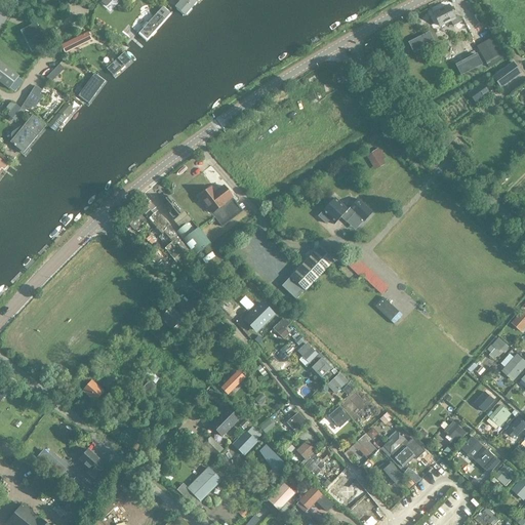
[(179,0),(174,6),(184,14),(196,0),(179,0)]
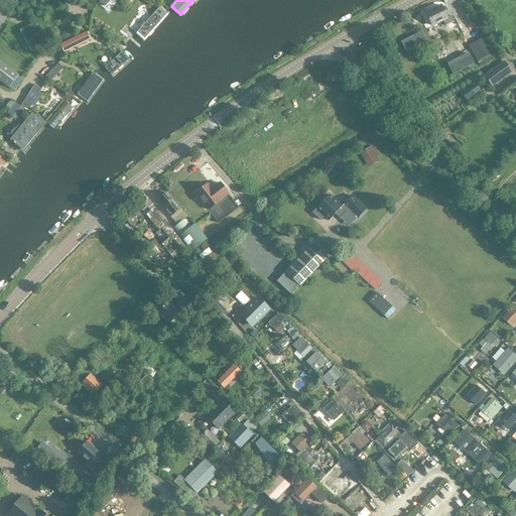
[(431,25),(442,20),(445,25),(454,21),(450,15),(447,17),(441,5),(425,14),(431,25)]
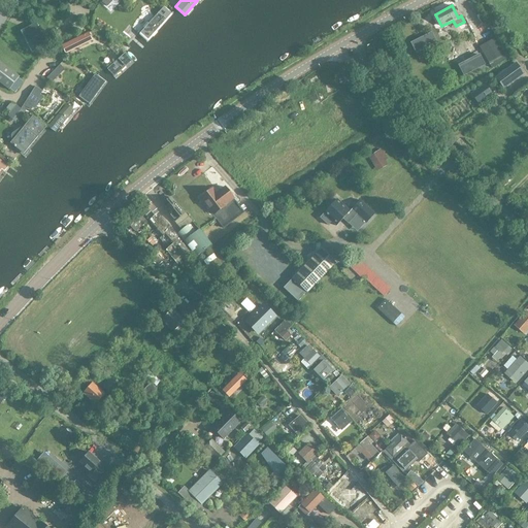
[(171,14),(164,7),(153,20),(154,20),(151,23),(151,22),(140,33),(147,40),(171,14)]
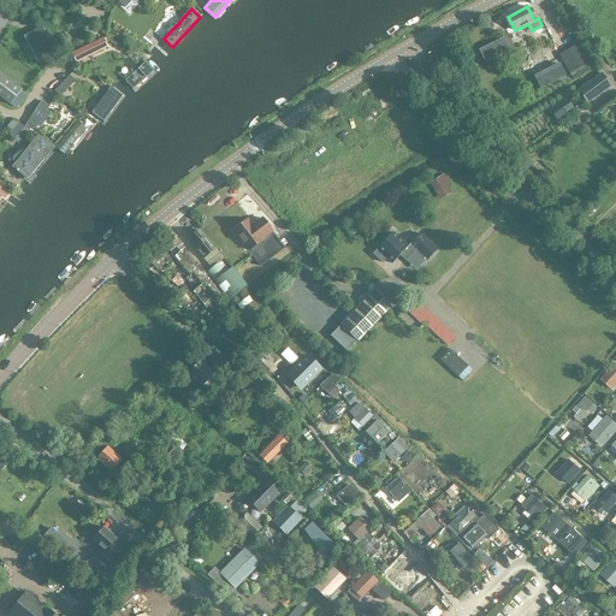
[(42,28),(24,37),(37,61),(55,52),(42,28)]
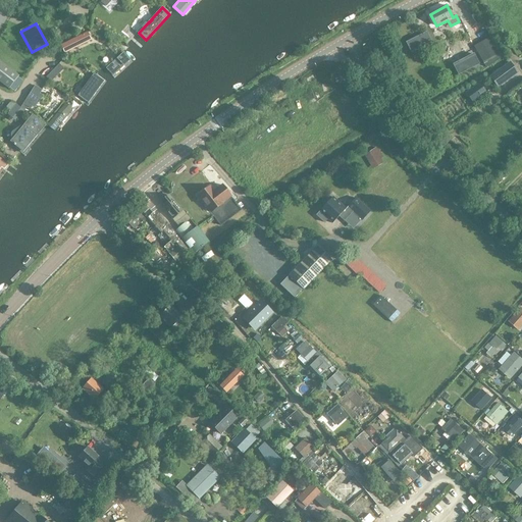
[(406,41),(412,52),(433,42),(427,31),(406,41)]
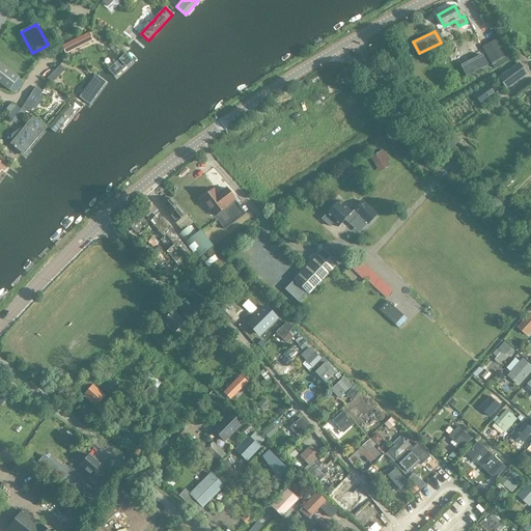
[(88,32),(61,46),(65,54),(92,40),(88,32)]
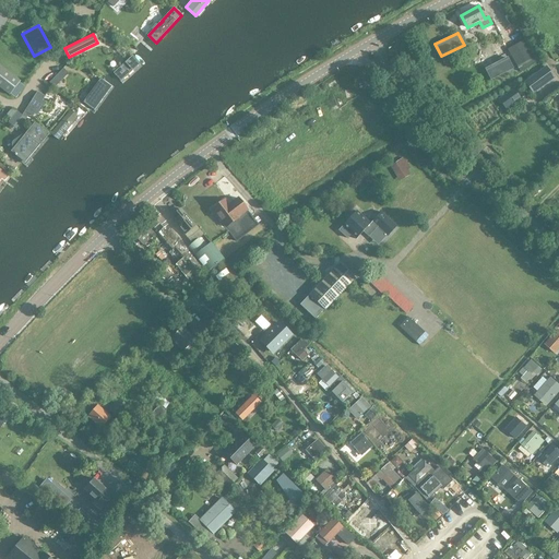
[(519,69),(534,59),(524,40),(507,49),(519,69)]
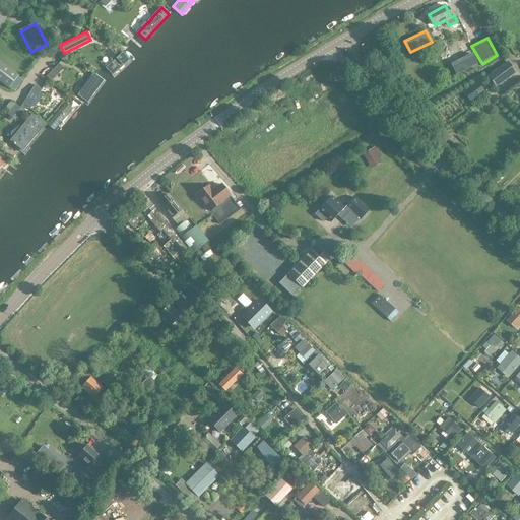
[(451,62),(457,73),(478,64),(472,52),(451,62)]
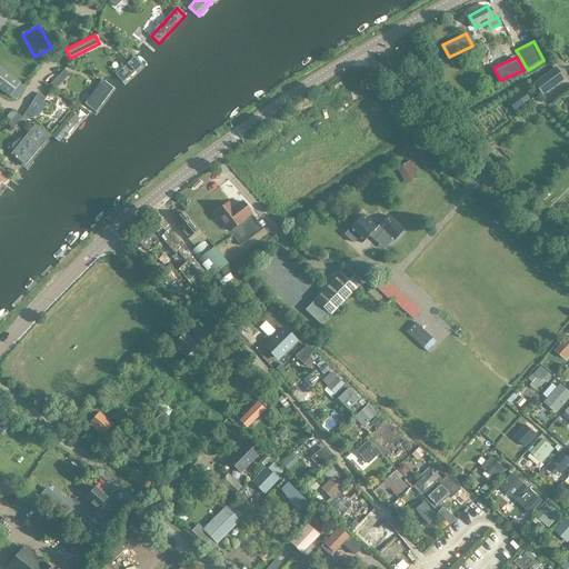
[(141,65),(135,58),(116,75),(122,81),(141,65)]
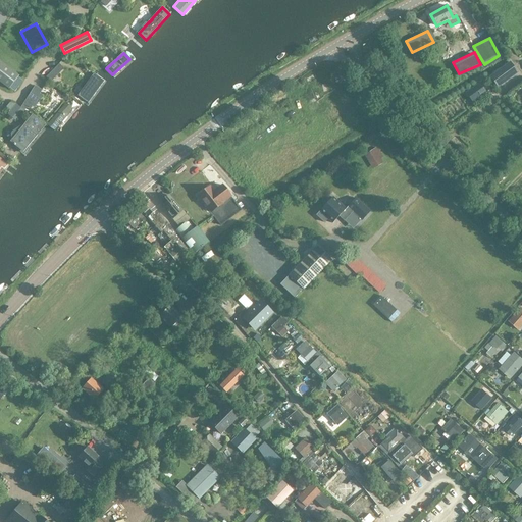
[(0,61),(0,83),(8,90),(18,76),(0,61)]
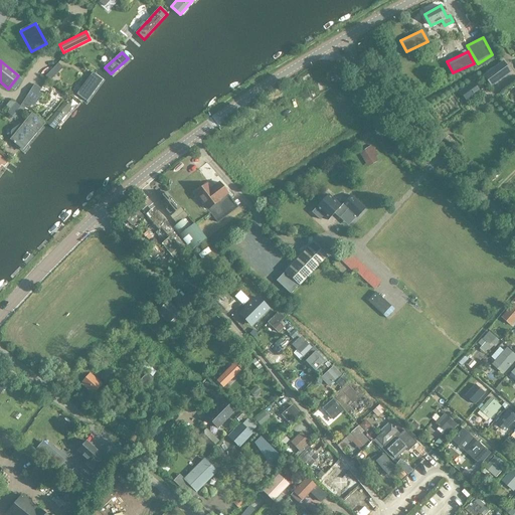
[(510,71),(505,64),(503,62),(484,76),(490,86),(510,71)]
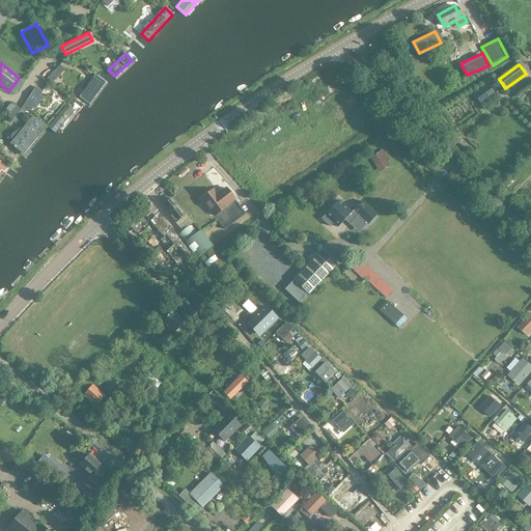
[(60,65),(47,79),(51,83),(64,70),(60,65)]
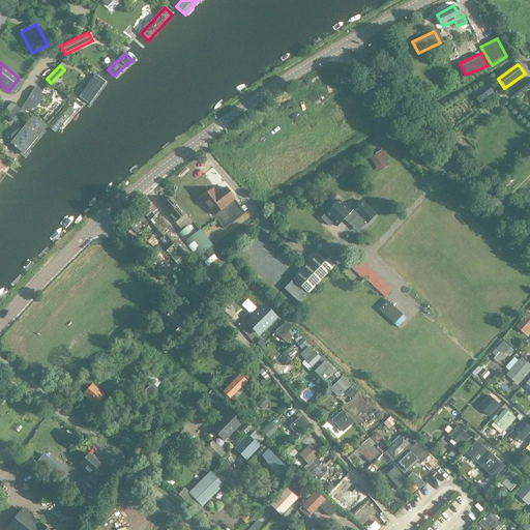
[(102,85),(95,79),(81,95),(89,101),(102,85)]
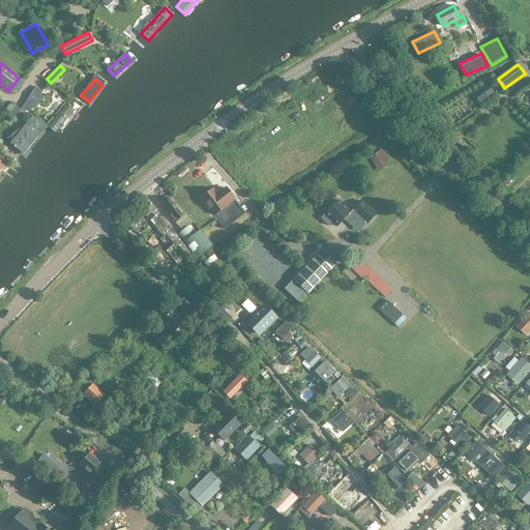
[(479,104),(493,93),(487,85),(473,95),(479,104)]
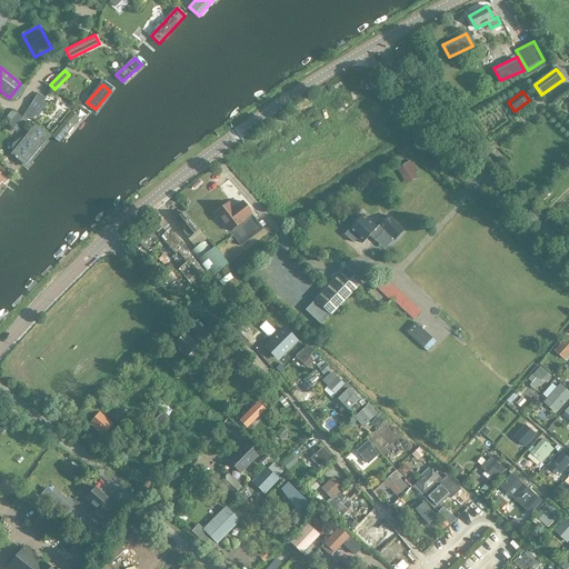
[(36,98),(25,113),(31,118),(32,118),(42,102),(36,98)]
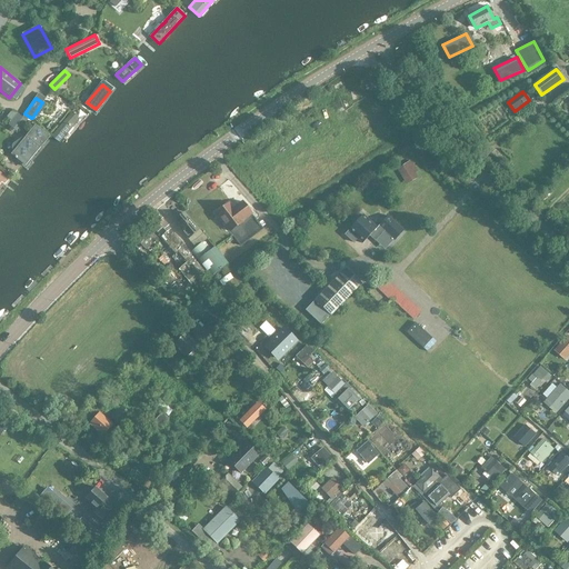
[(10,112),(7,117),(11,120),(8,125),(17,132),(26,120),(22,118),(18,113),(10,112)]
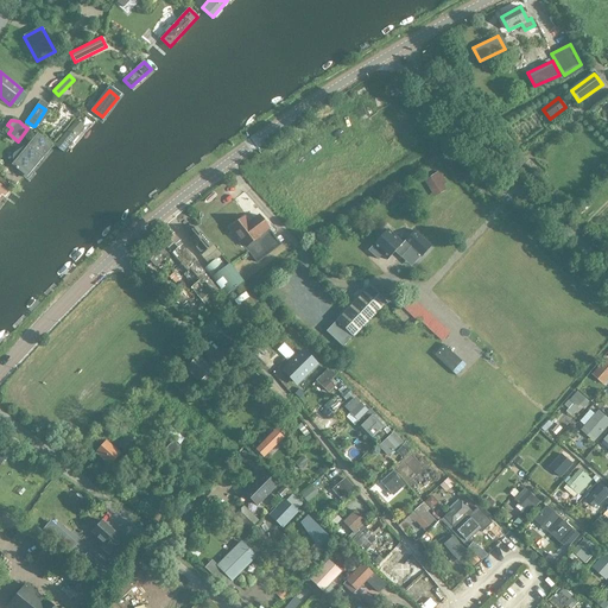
[(83,130),(75,122),(56,145),(64,152),(83,130)]
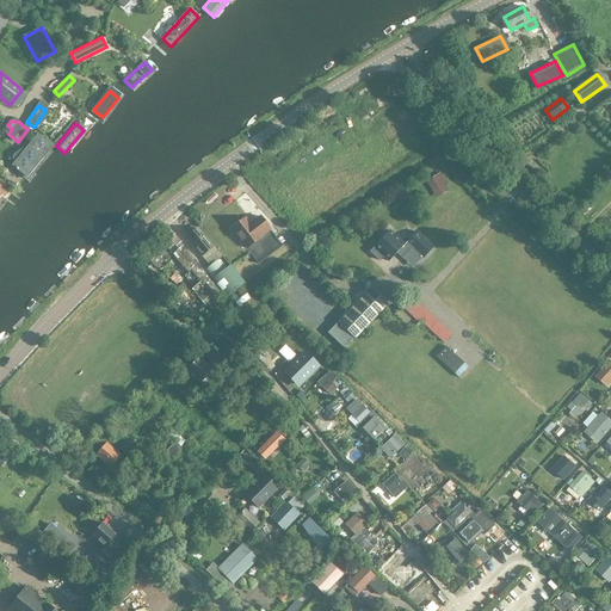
[(53,146),(38,135),(22,154),(19,153),(17,153),(14,155),(13,158),(13,160),(16,162),(12,166),(16,168),(17,171),(18,170),(28,178),(31,173),(30,172),(53,146)]
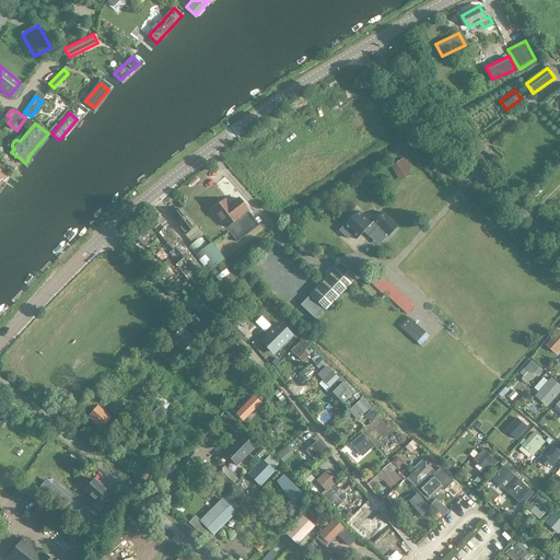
[(391,162),(397,174),(409,167),(401,155),(391,162)]
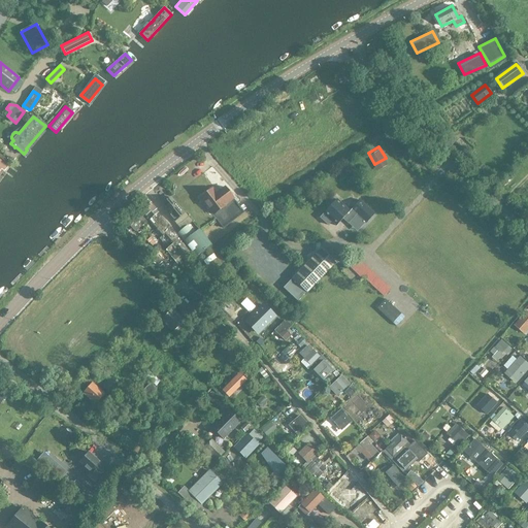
[(243,212),(225,187),(216,194),(212,189),(200,198),(223,228),(243,212)]
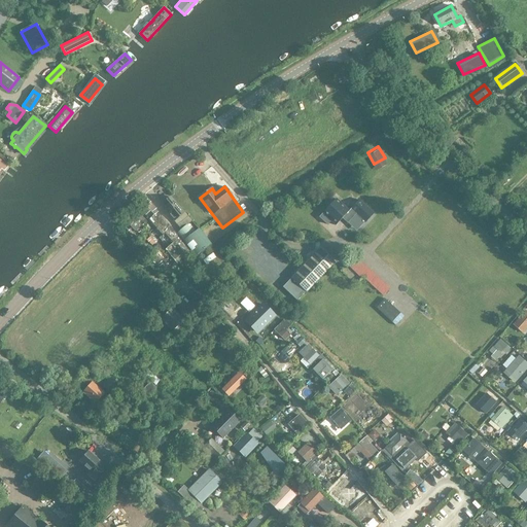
[(163,203),(176,217),(182,212),(169,197),(163,203)]
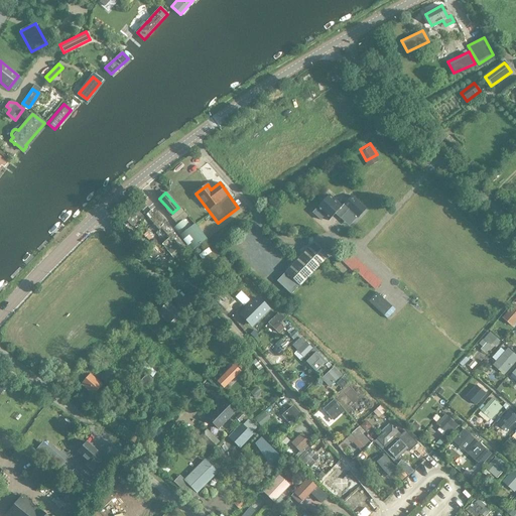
[(329,220),(342,207),(329,195),(316,209),(329,220)]
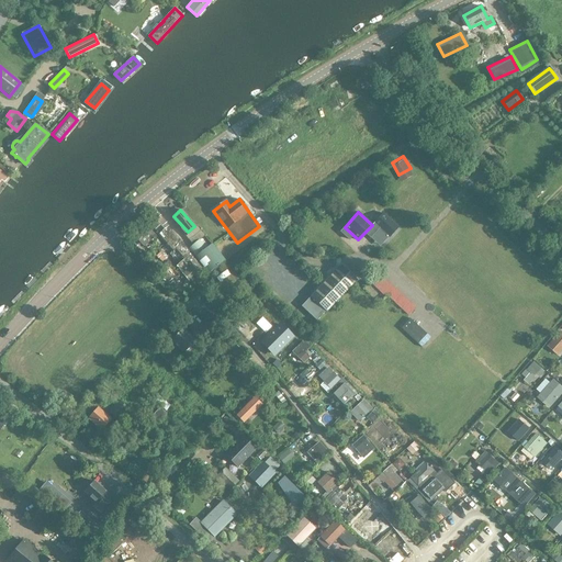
[(148,222),(148,223),(145,226),(148,231),(153,227),(170,248),(173,245),(182,255),(189,250),(171,231),(169,228),(157,213),(148,222)]
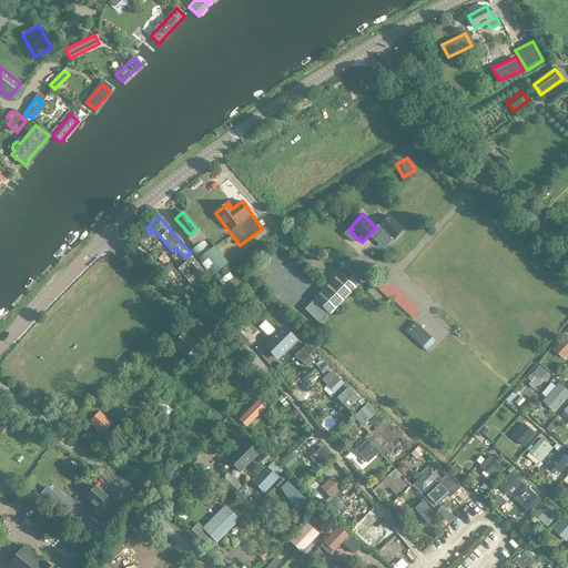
[(394,240),(403,231),(387,215),(378,225),(394,240)]
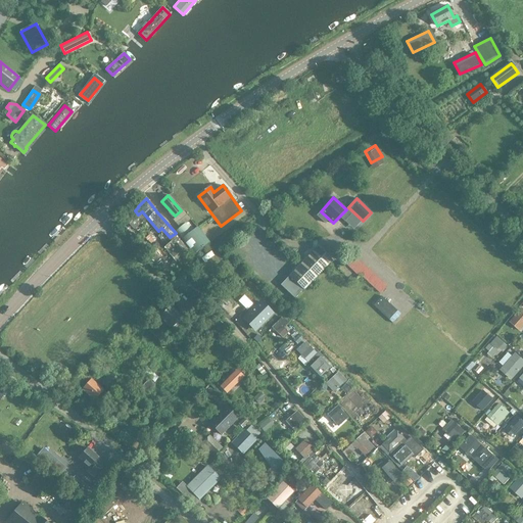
[(200,238),(187,222),(176,232),(188,248),(200,238)]
